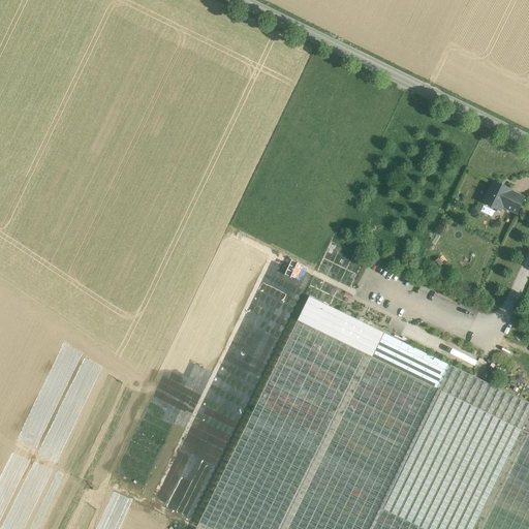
[(512,189),(493,181),(483,203),(501,212),(503,208),(511,190),(512,189)]
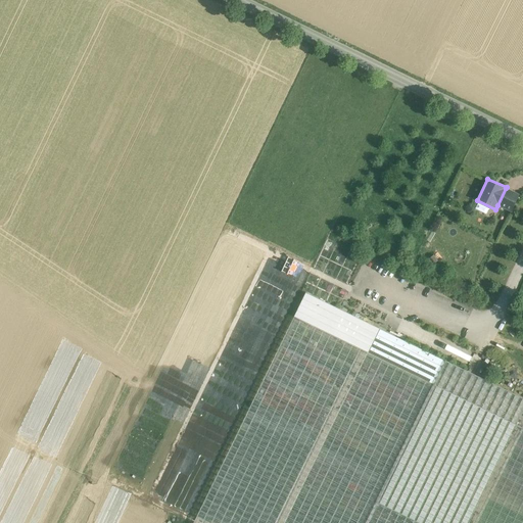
[(520,195),(506,188),(497,205),(512,211),(520,195)]
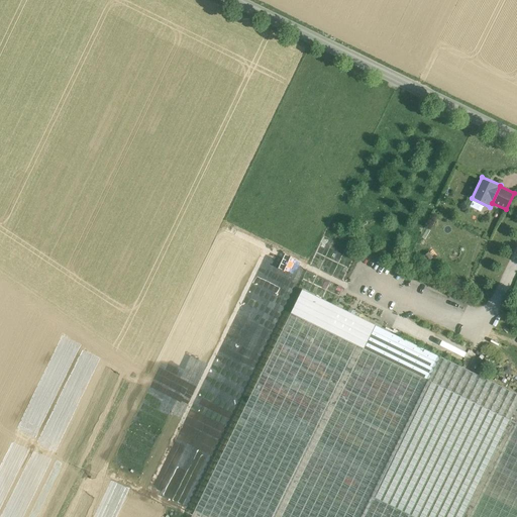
[(516,516),(516,394),(303,290),(191,516),(363,516),(373,497),(414,516),(516,516)]
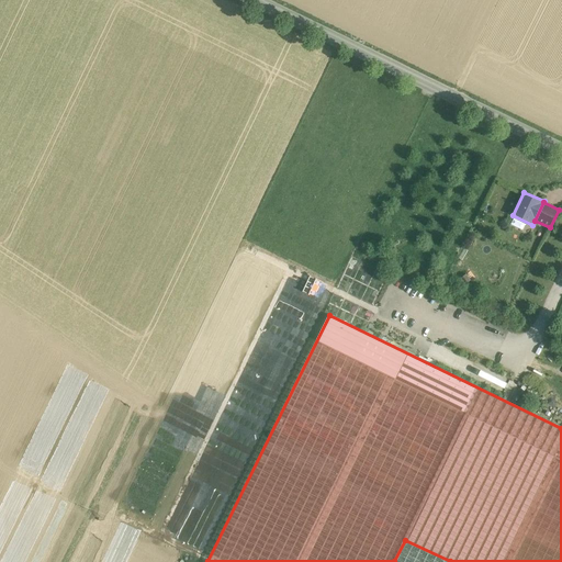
[(480,370),(478,375),(505,386),(507,381),(480,370)]
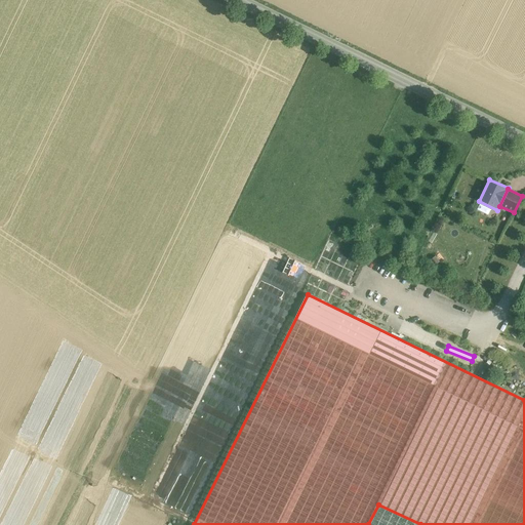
[(204,467),(217,448),(212,445),(204,456),(198,451),(193,458),(204,467)]
